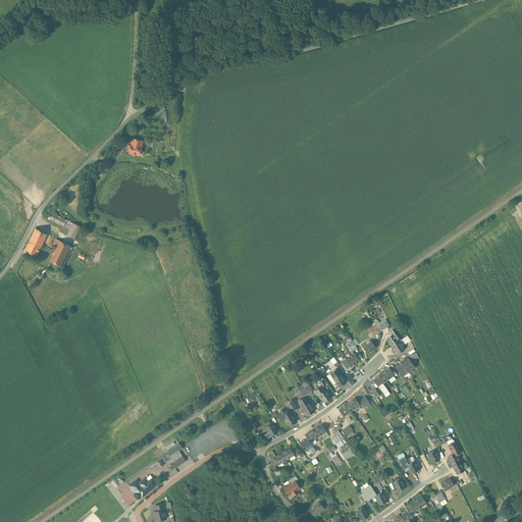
[(145,141),(133,138),(128,153),(141,156),(145,141)]
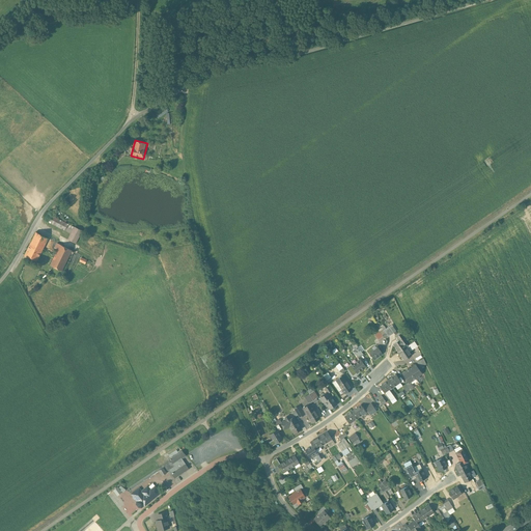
[(49,215),(46,222),(71,234),(68,240),(77,244),(83,231),(49,215)]
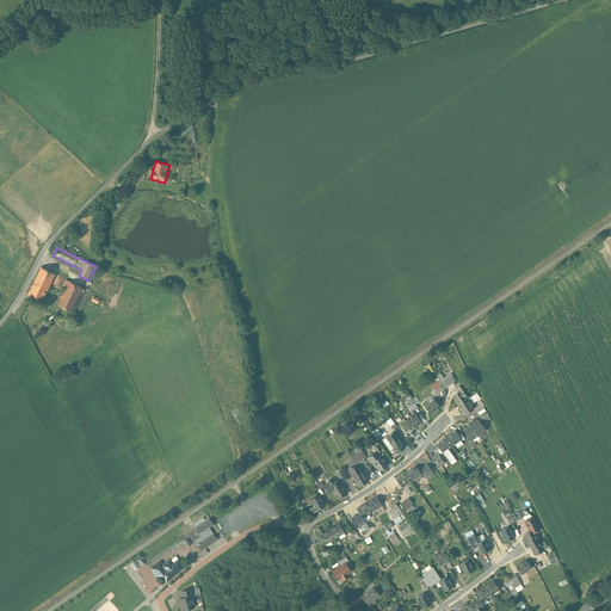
[(55,275),(42,267),(28,295),(43,302),(48,291),(60,300),(57,306),(72,313),(84,289),(66,279),(63,285),(67,288),(63,294),(50,285),(55,275)]
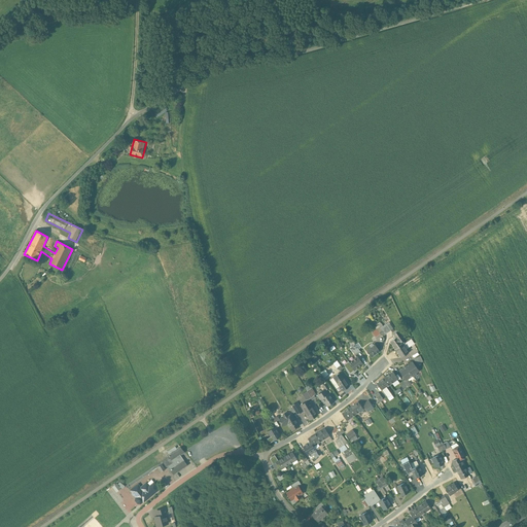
[(377,323),(380,327),(384,334),(385,335),(390,330),(386,324),(383,326),(380,322),(377,323)]
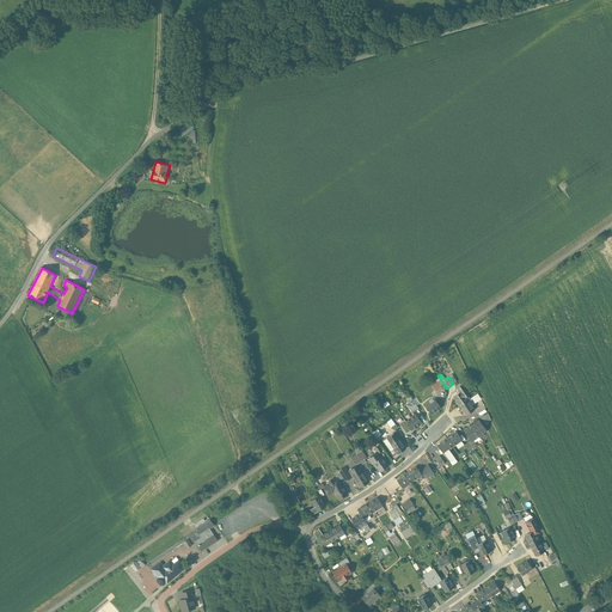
[(441,380),(432,386),(435,392),(441,389),(442,390),(446,387),(441,380)]
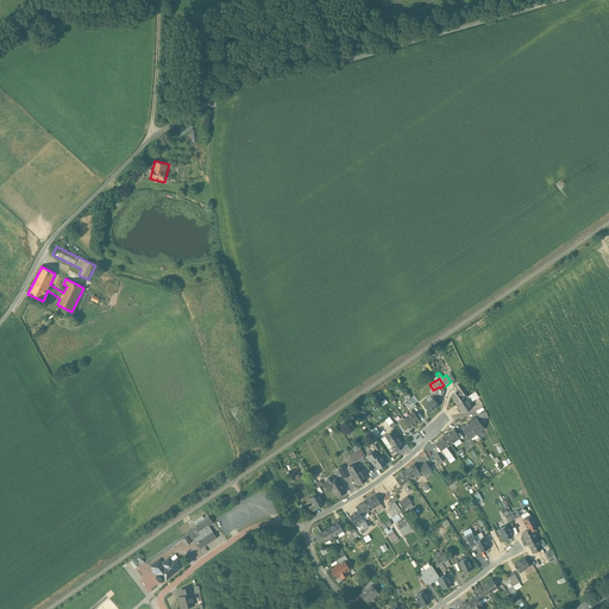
[(458,390),(451,394),(458,403),(465,399),(463,395),(468,393),(460,382),(454,385),(458,390)]
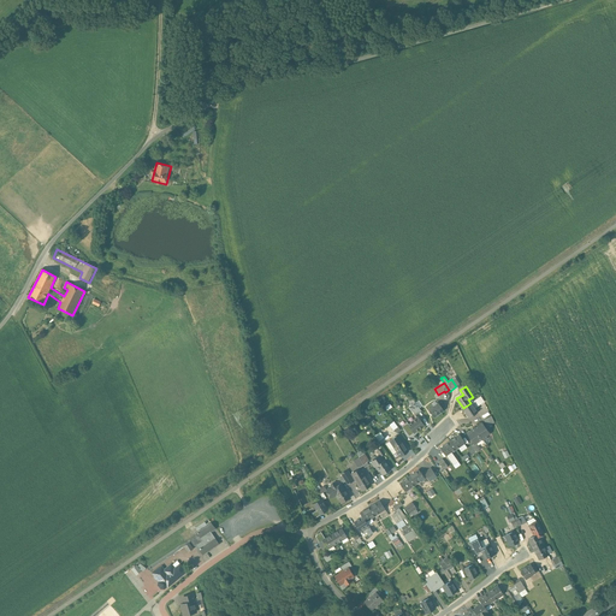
[(480,396),(472,402),(475,407),(484,402),(480,396)]
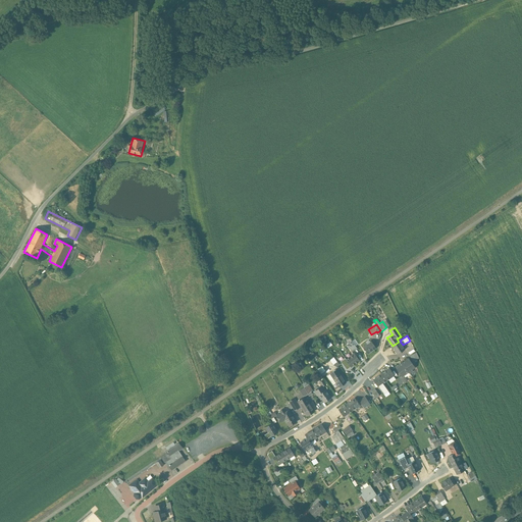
[(352,341),(347,345),(352,352),(357,349),(352,341)]
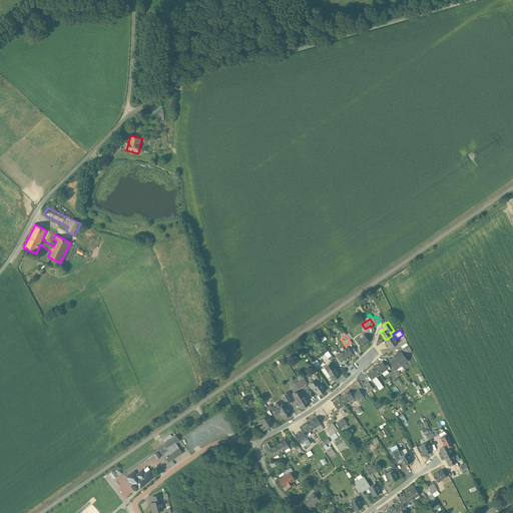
[(364,335),(357,341),(362,348),(369,342),(364,335)]
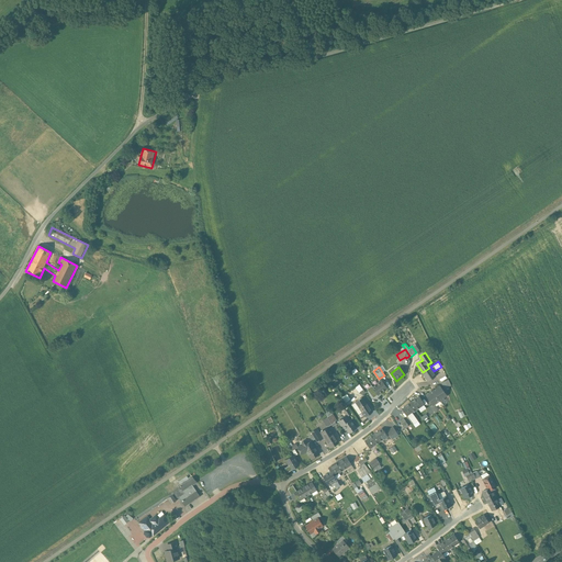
[(436,377),(429,368),(423,372),(428,381),(436,377)]
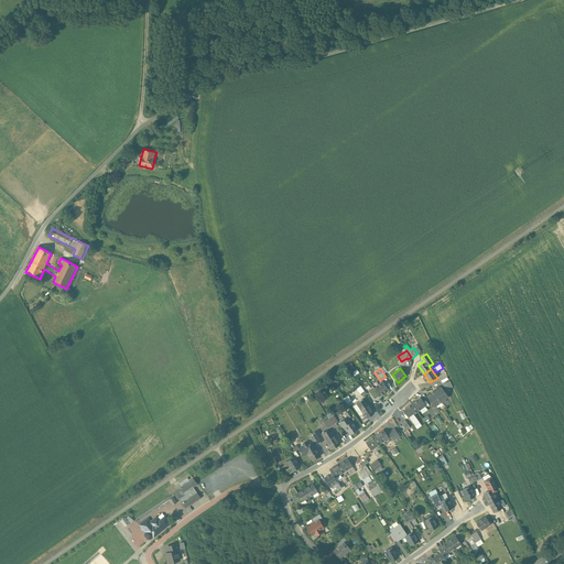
[(344,387),(333,379),(331,383),(342,390),(344,387)]
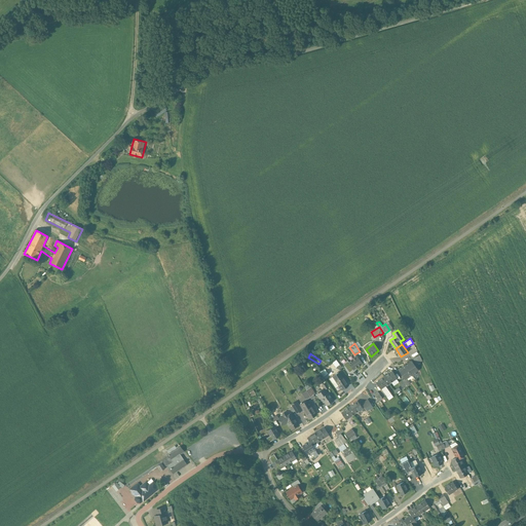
[(419,355),(413,359),(416,365),(422,361),(419,355)]
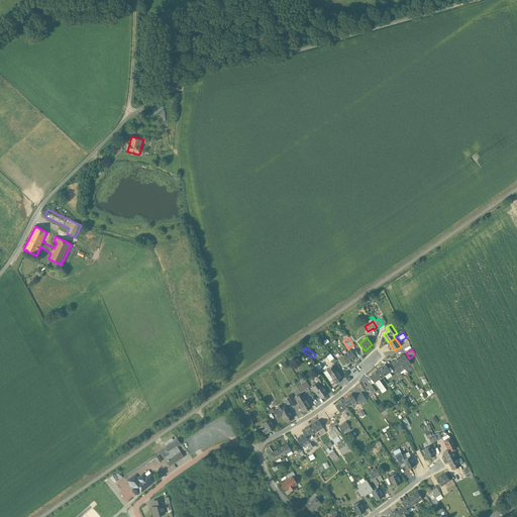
[(350,350),(342,356),(347,363),(355,356),(350,350)]
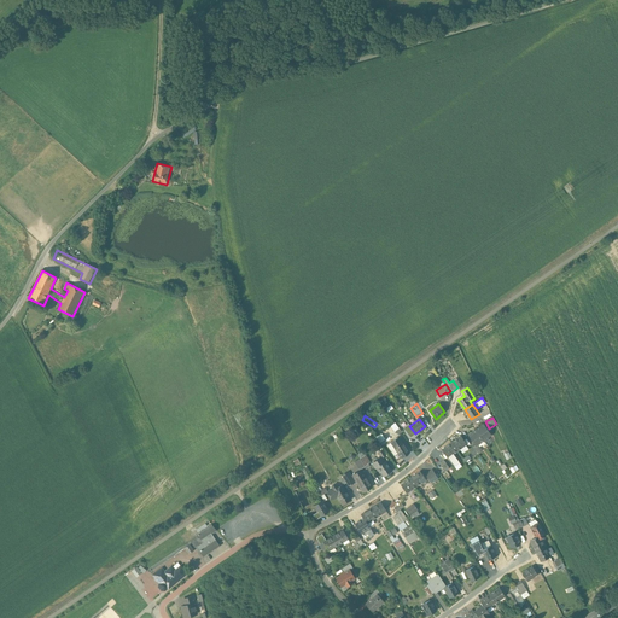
[(395,423),(391,426),(395,432),(396,431),(398,435),(402,432),(395,423)]
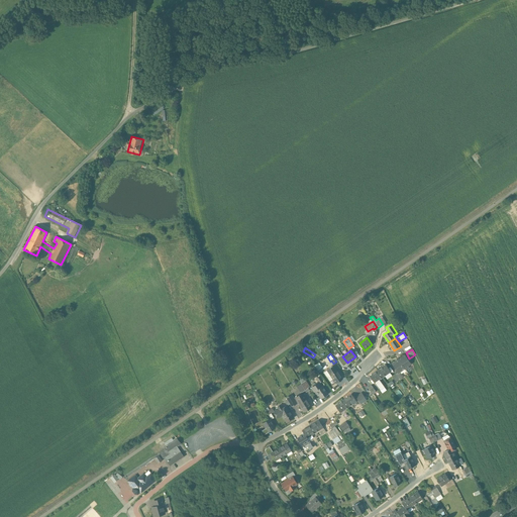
[(347,363),(342,356),(341,354),(337,357),(343,366),(347,363)]
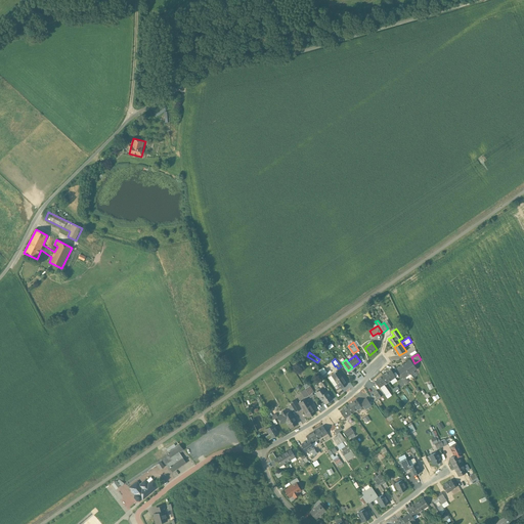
[(410,360),(403,364),(409,374),(417,369),(410,360)]
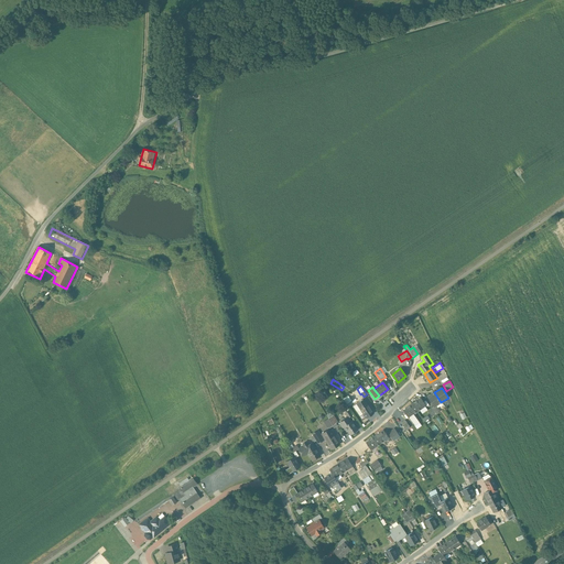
[(434,392),(427,397),(434,405),(434,407),(436,405),(441,402),(434,392)]
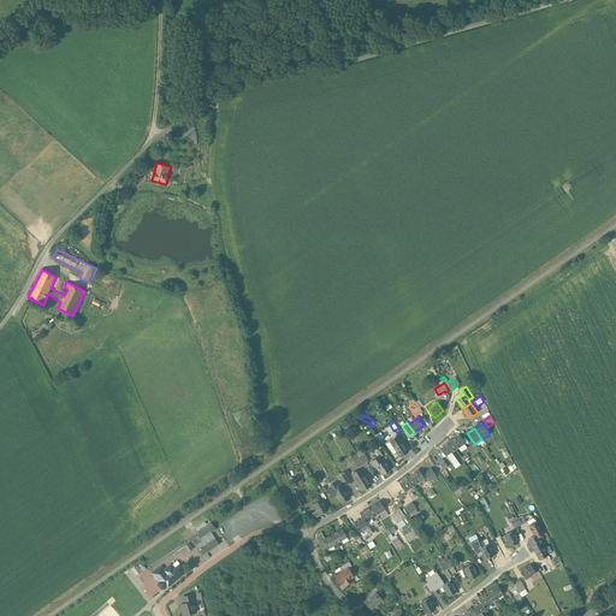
[(460,436),(450,442),(456,449),(465,443),(460,436)]
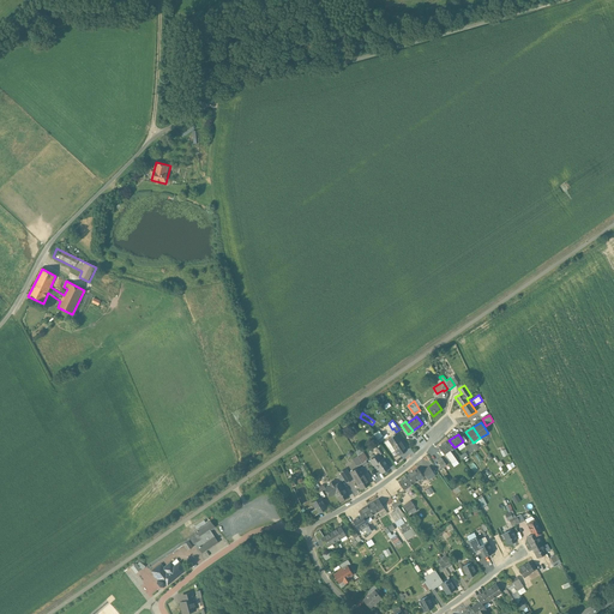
[(392,446),(389,449),(392,453),(396,450),(398,455),(407,450),(401,440),(399,441),(395,435),(387,440),(392,446)]
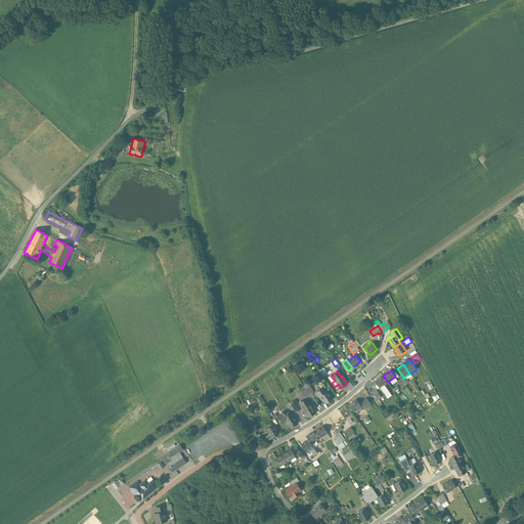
[(383,376),(375,381),(380,388),(388,382),(383,376)]
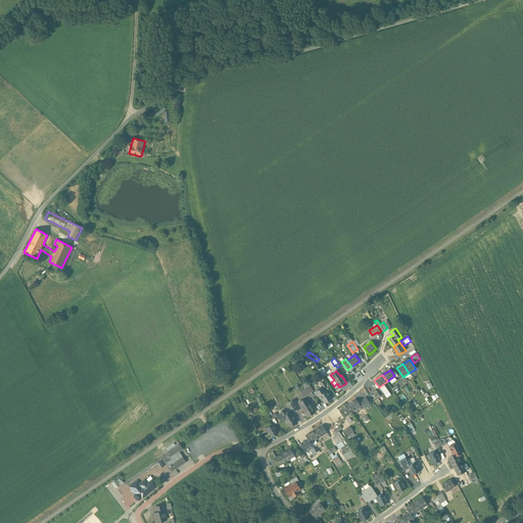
[(402,376),(396,381),(400,387),(409,381),(405,376),(402,377),(402,376)]
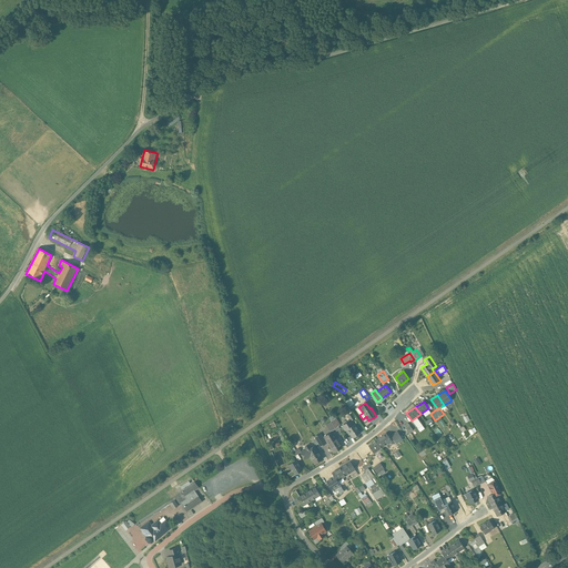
[(334,415),(328,417),(331,422),(335,428),(336,430),(341,428),(338,426),(340,425),(334,415)]
